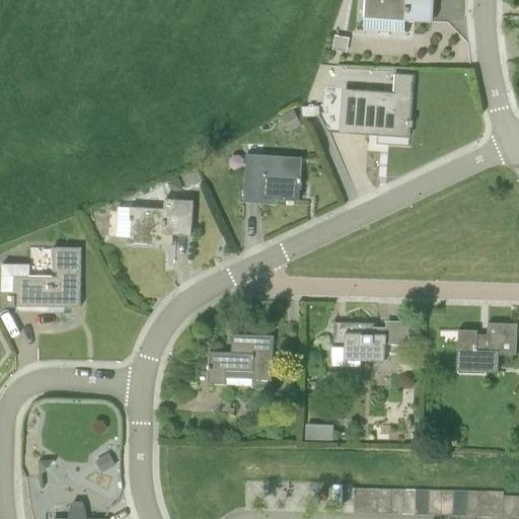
[(365,0),(364,19),(433,23),(434,0),(365,0)]
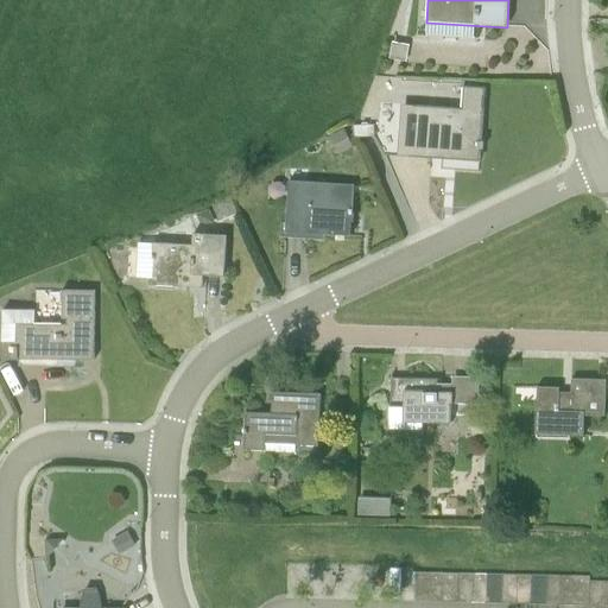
[(483,112),(380,105),(377,146),(382,154),(411,157),(480,162),(480,149),(483,150),(483,143),(481,143),(482,132),(483,112)]
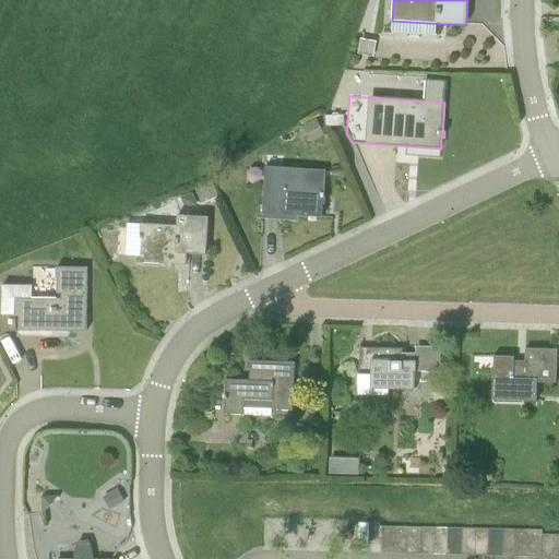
[(325,127),(334,127),(344,127),(344,115),(325,116),(325,127)]
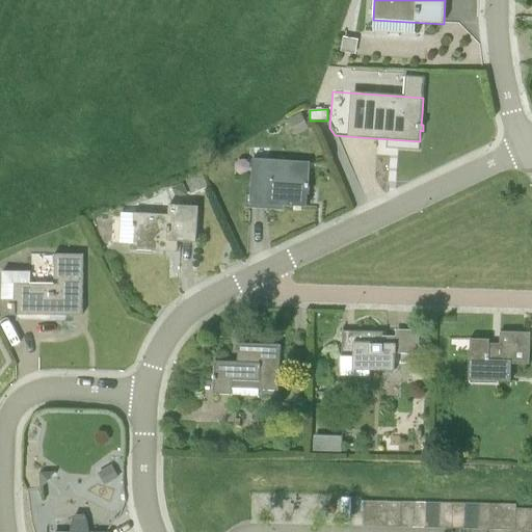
[(301,111),(288,118),(296,135),(310,128),(301,111)]
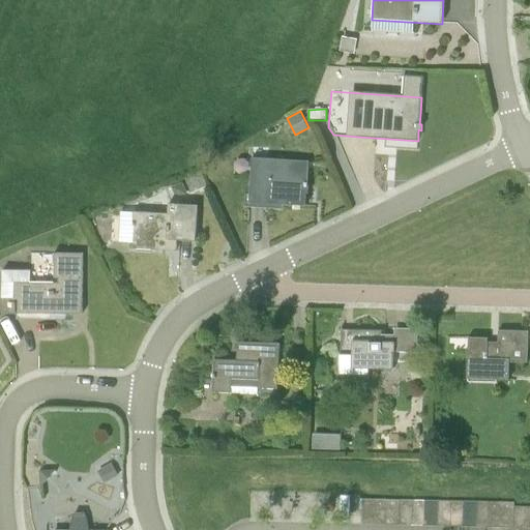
[(307,185),(308,162),(253,158),(251,182),(249,203),(306,206),(307,185)]
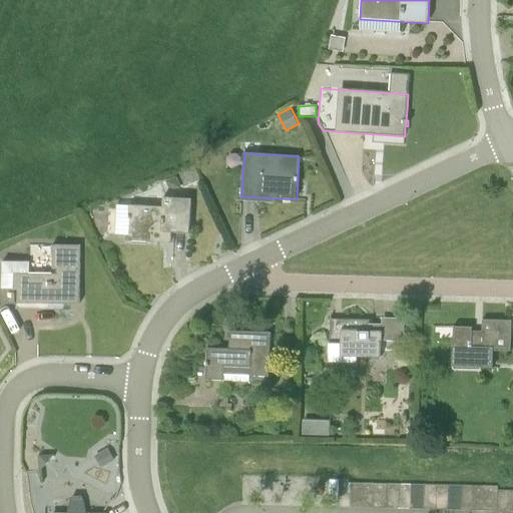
[(176,176),(165,180),(168,187),(174,189),(180,186),(176,176)]
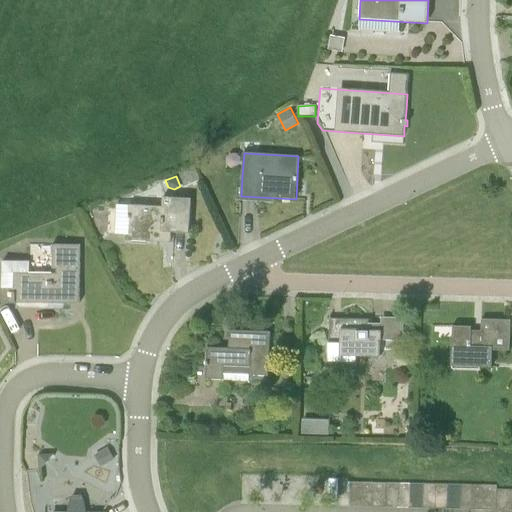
[(189,233),(191,199),(163,197),(162,207),(131,205),(130,220),(129,240),(162,242),(162,231),(189,233)]
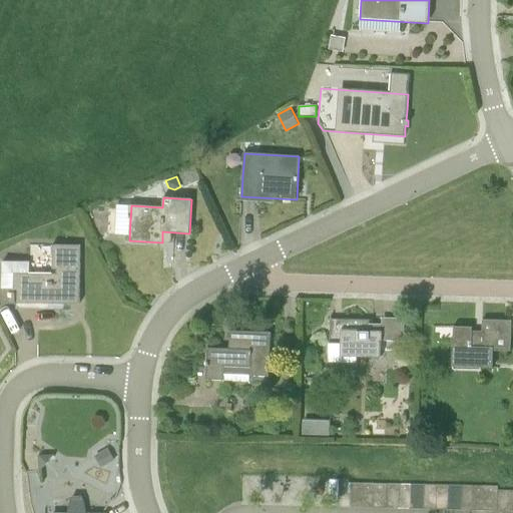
[(80,305),(80,245),(53,245),(53,269),(56,270),(56,275),(29,274),(29,262),(2,262),(2,275),(2,288),(13,288),(13,304),(80,305)]
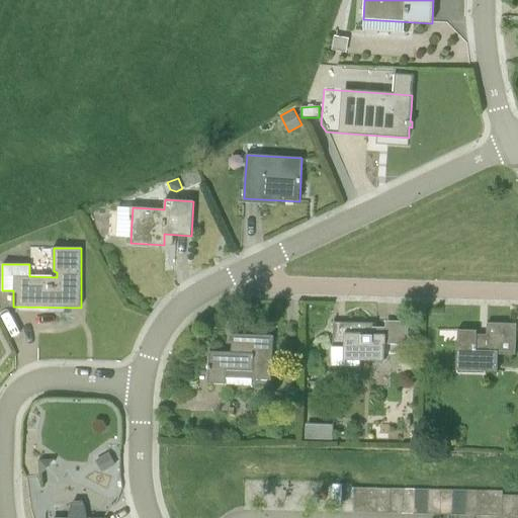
[(384,360),(384,344),(385,327),(372,327),(373,323),(333,323),(333,346),(332,346),(332,366),(361,367),(361,360),(384,360)]
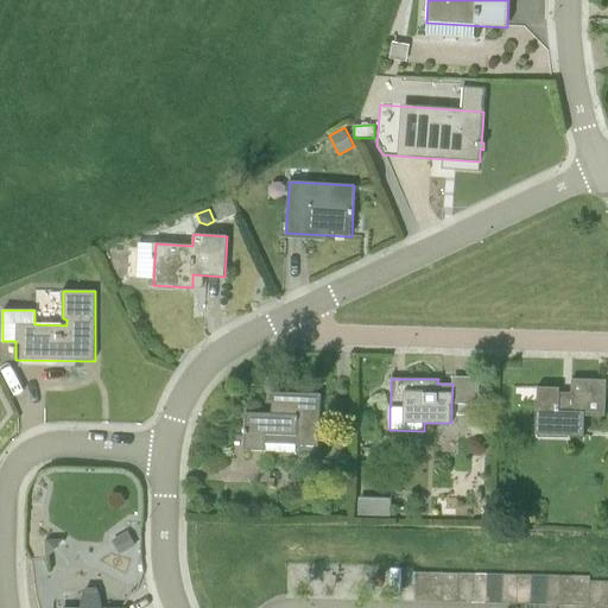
[(605,417),(606,380),(571,379),(571,393),(559,392),(559,388),(537,387),(536,435),(583,436),(584,416),(605,417)]
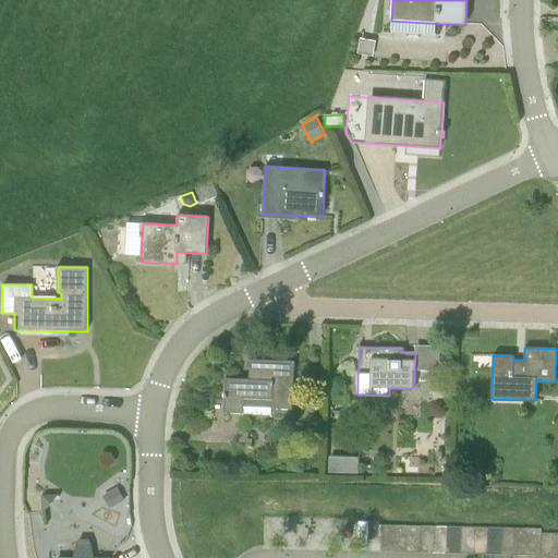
[(270,409),(292,410),(294,362),(250,360),(250,379),(226,378),(225,413),(270,414),(270,409)]
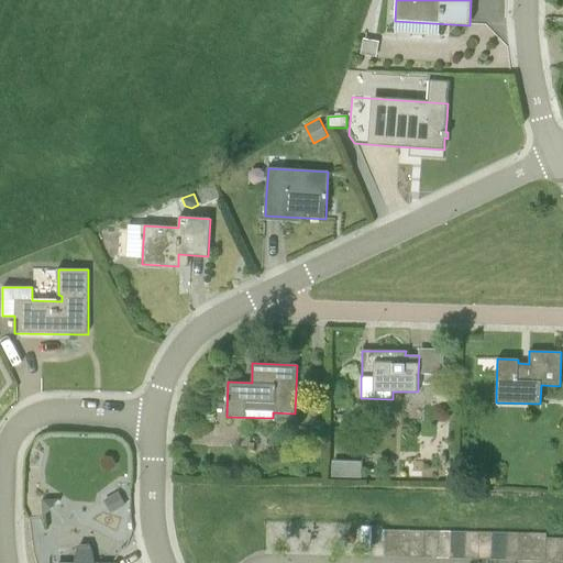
[(363,465),(337,464),(337,477),(362,478),(363,465)]
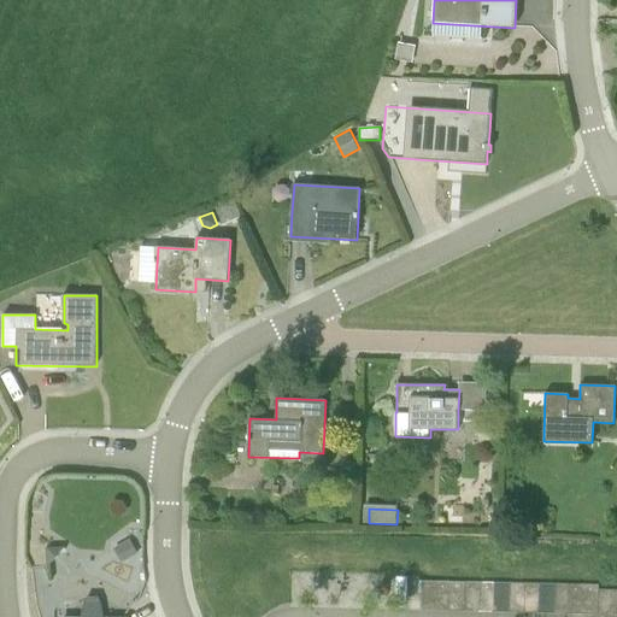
[(130,539),(113,546),(121,560),(136,553),(130,539)]
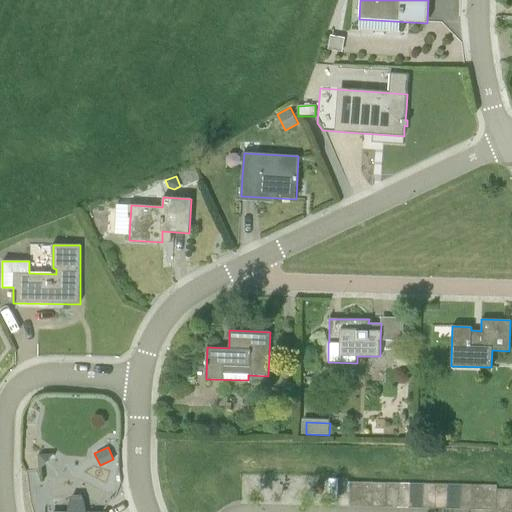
[(361,507),(362,482),(350,482),(349,507),(361,507)]
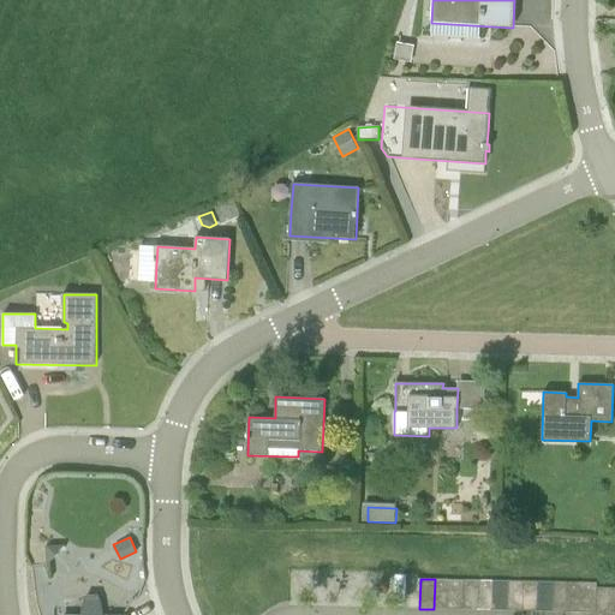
[(448,609),(449,579),(435,579),(434,609),(448,609)]
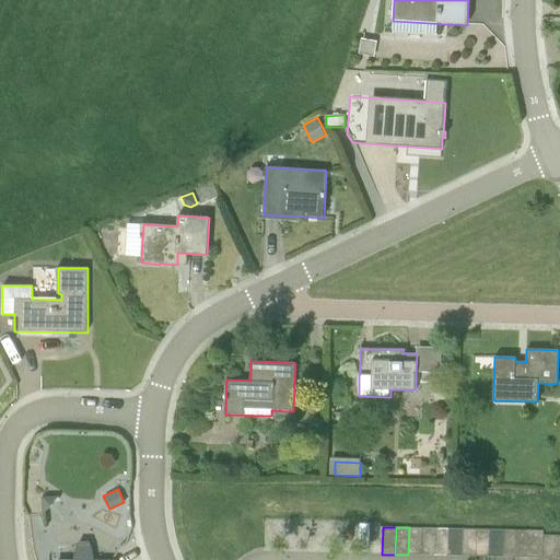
[(422,555),(422,528),(409,527),(408,555),(422,555)]
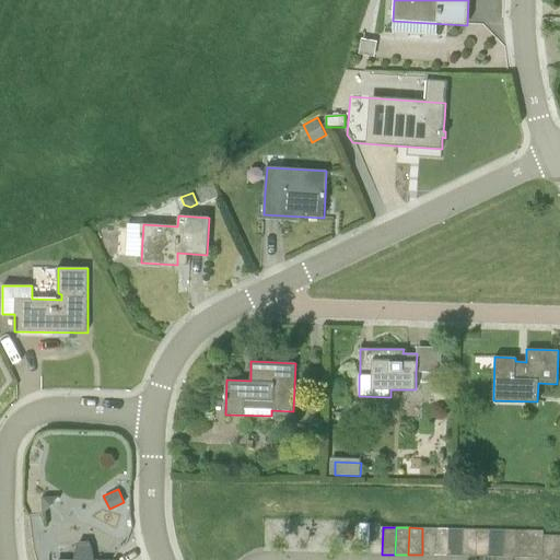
[(435,556),(435,528),(422,528),(422,555),(435,556)]
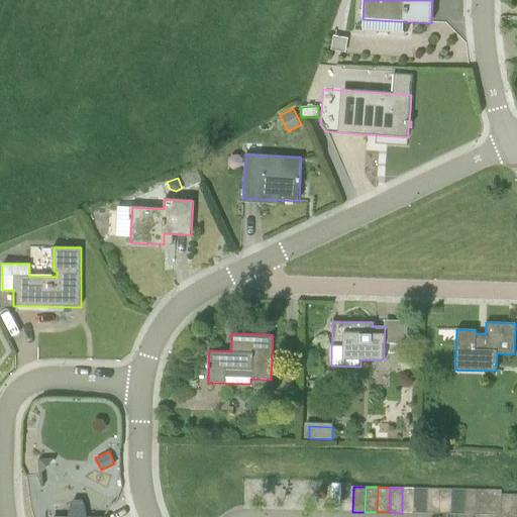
[(414,513),(414,488),(402,488),(402,513),(414,513)]
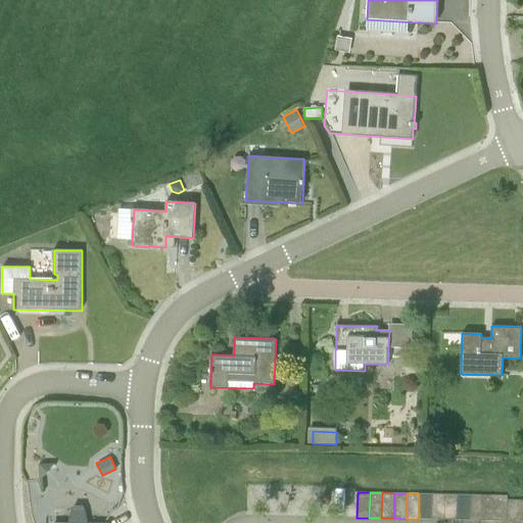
[(431,519),(432,494),(419,493),(419,519),(431,519)]
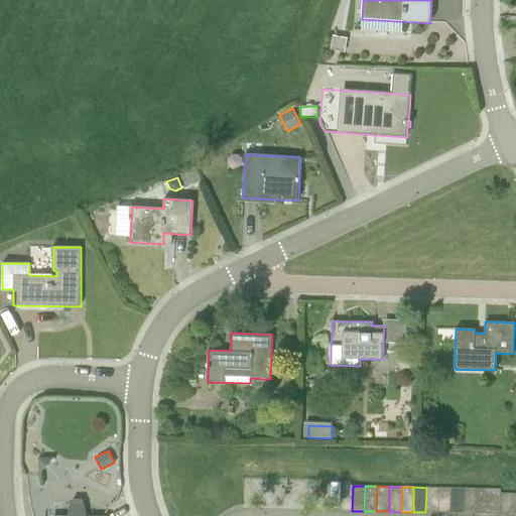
[(438,513),(438,488),(426,488),(425,512),(438,513)]
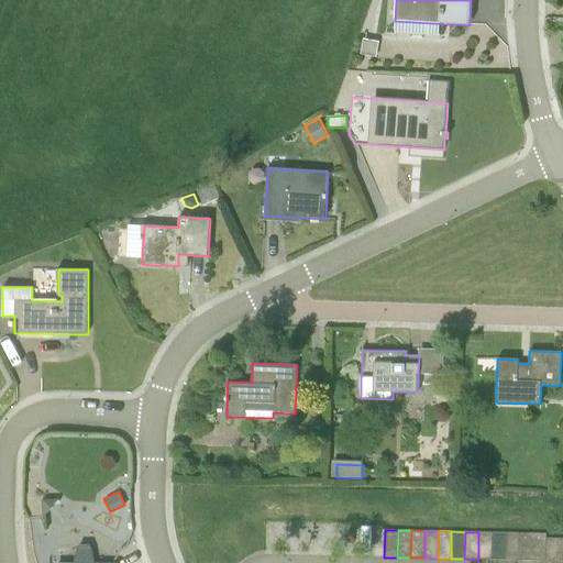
[(492,560),(492,532),(478,532),(478,560),(492,560)]
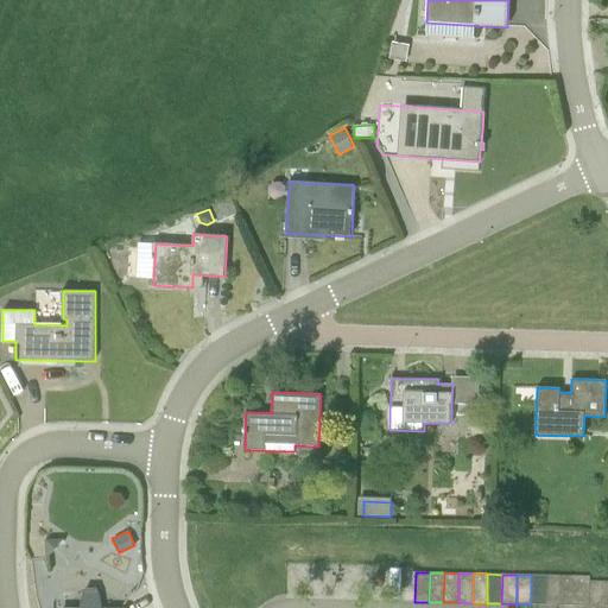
[(545,605),(546,575),(531,575),(531,605),(545,605)]
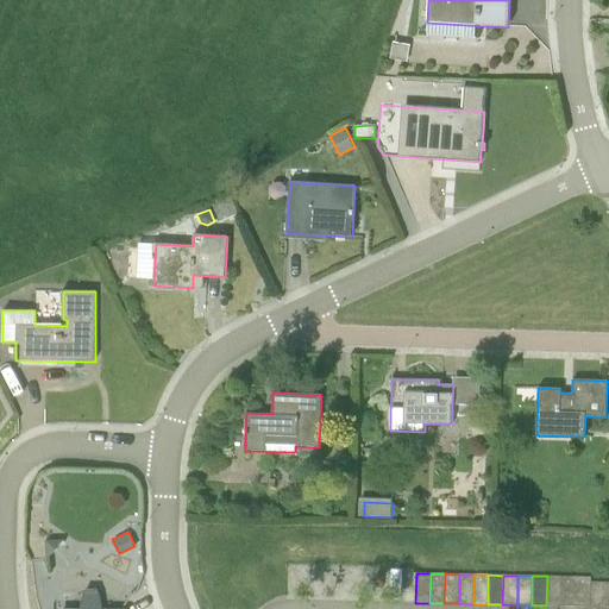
[(560,606),(562,577),(547,576),(546,606),(560,606)]
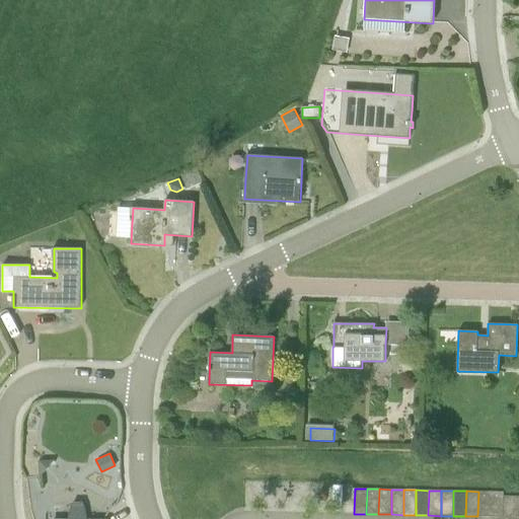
[(490,517),(491,492),(478,492),(477,516),(490,517)]
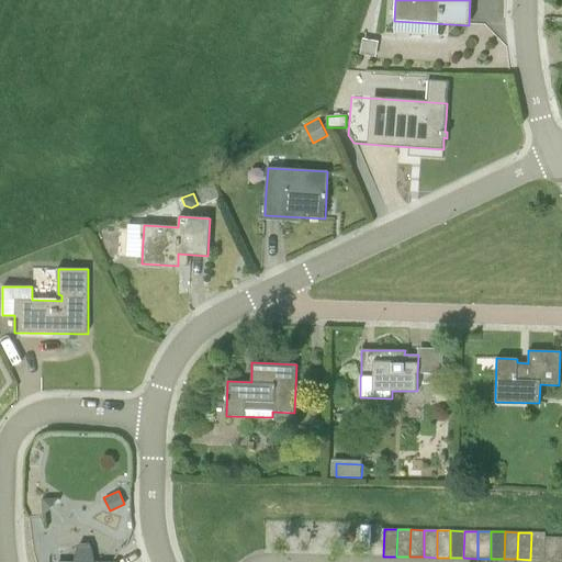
[(544,537),(546,537),(546,532),(531,532),(530,560),(543,560),(544,560),(544,537)]
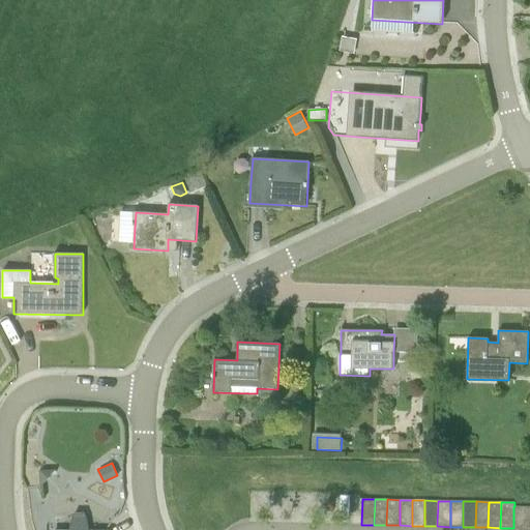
[(526,529),(527,506),(514,506),(513,506),(513,528),(512,528),(512,529),(526,529)]
